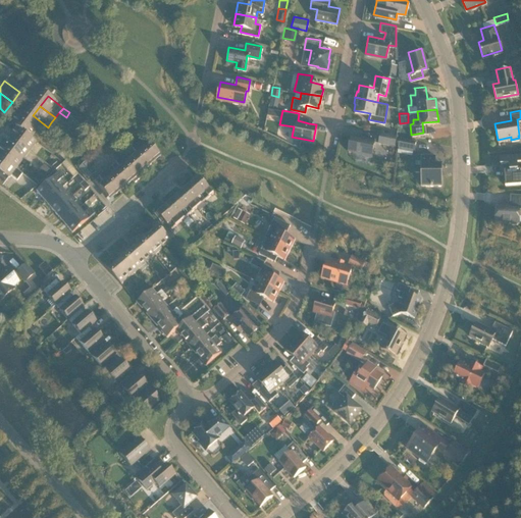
[(33,115),(25,124),(41,137),(44,132),(48,127),(33,115)]
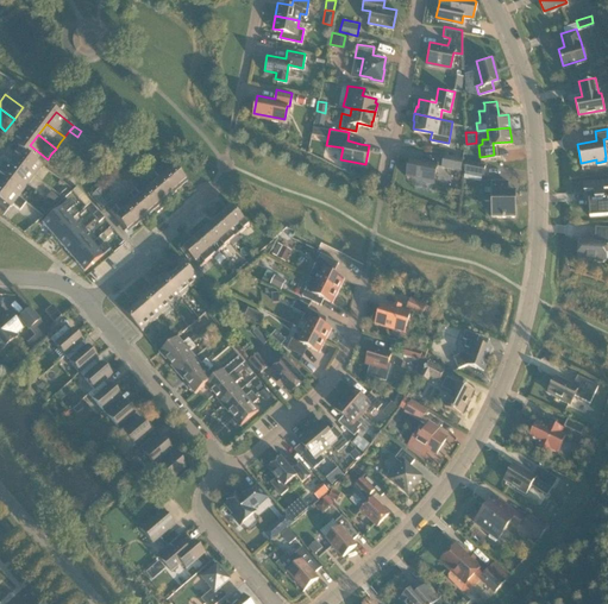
[(60,143),(56,149),(63,155),(67,149),(60,143)]
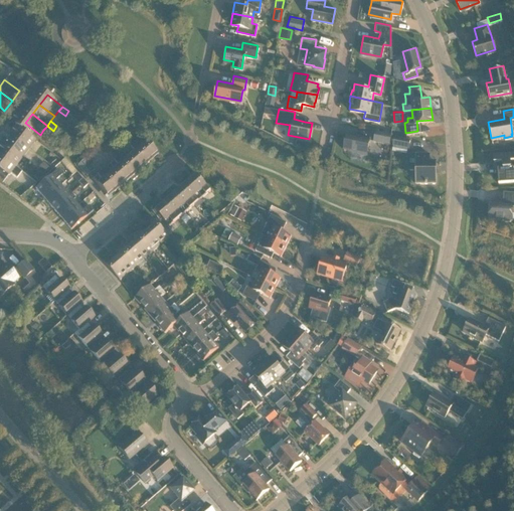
[(25,123),(18,133),(33,144),(37,138),(40,135),(25,123)]
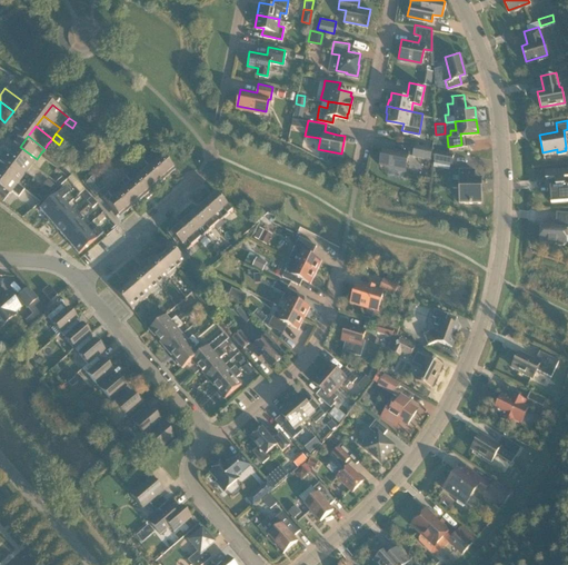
[(411,154),(429,157),(431,146),(414,142),(411,154)]
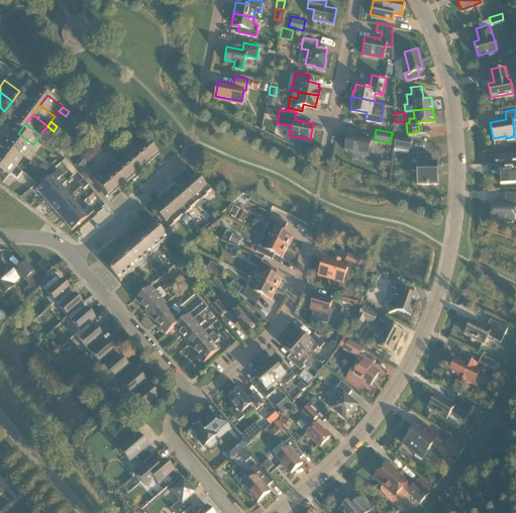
[(43,130),(40,135),(46,140),(50,135),(43,130)]
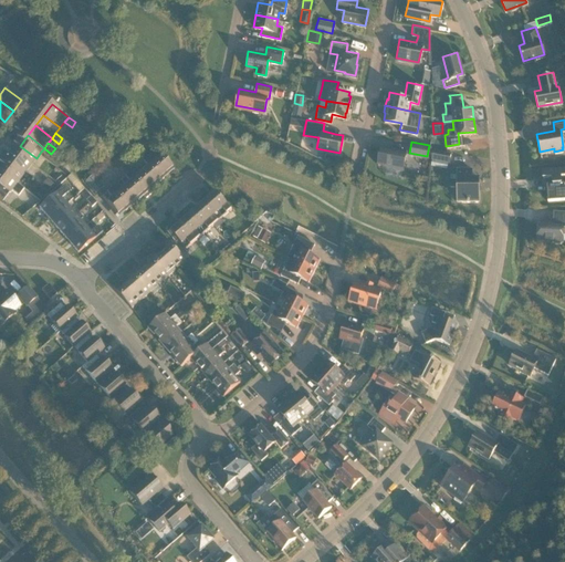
[(146,154),(163,174),(171,165),(155,146),(146,154)]
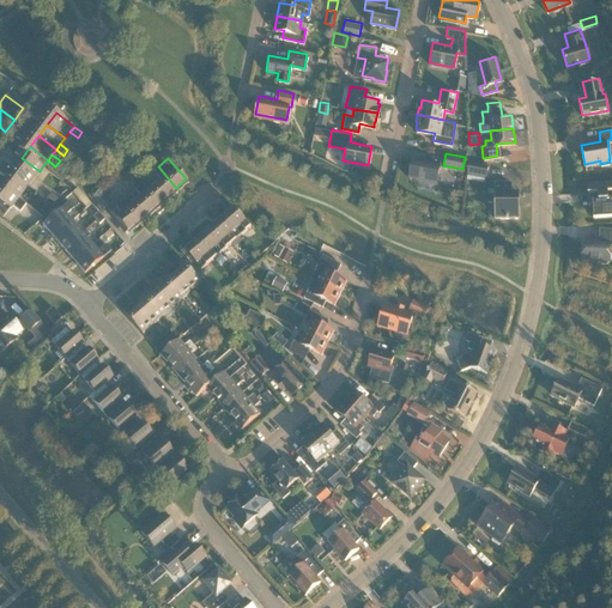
[(412,158),(408,176),(417,177),(417,178),(418,178),(416,187),(434,190),(435,182),(440,162),(420,158),(420,160),(412,158)]
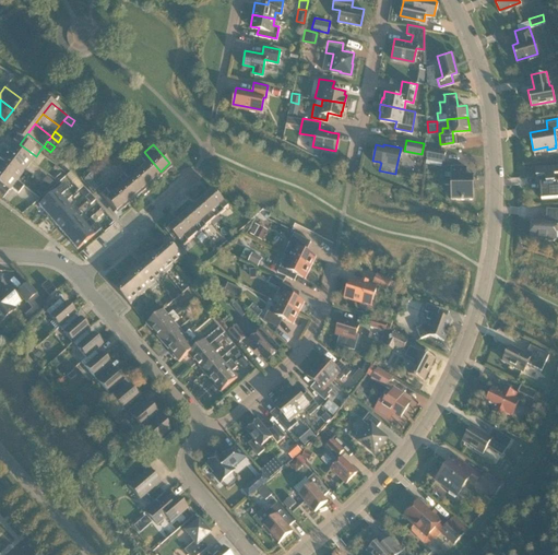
[(44,146),(40,150),(48,155),(50,152),(44,146)]
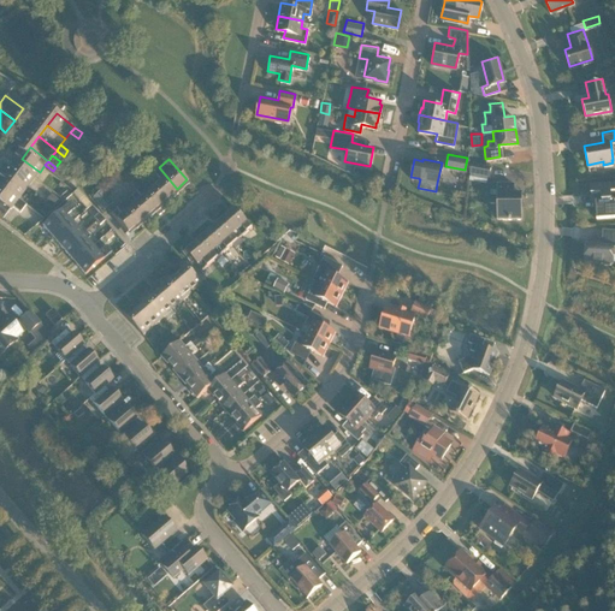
[(490,165),(471,161),(469,170),(488,173),(490,165)]
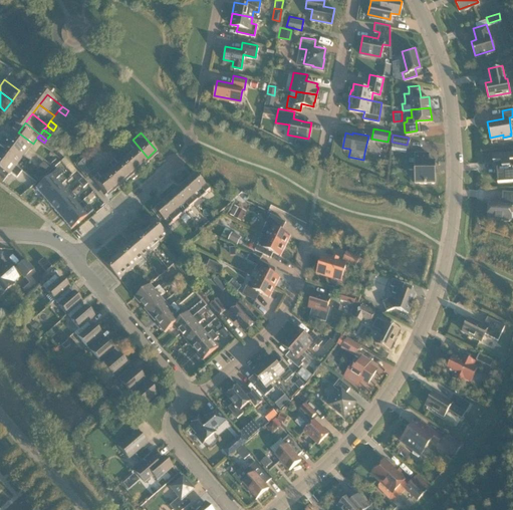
[(12,137),(4,147),(19,158),(22,154),(26,148),(12,137)]
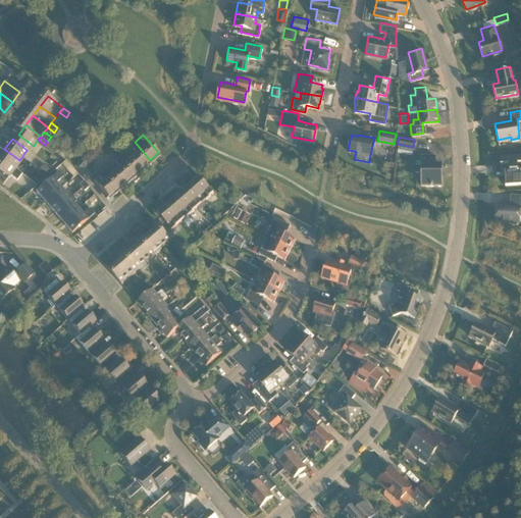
[(142,167),(150,160),(135,142),(125,149),(142,167)]
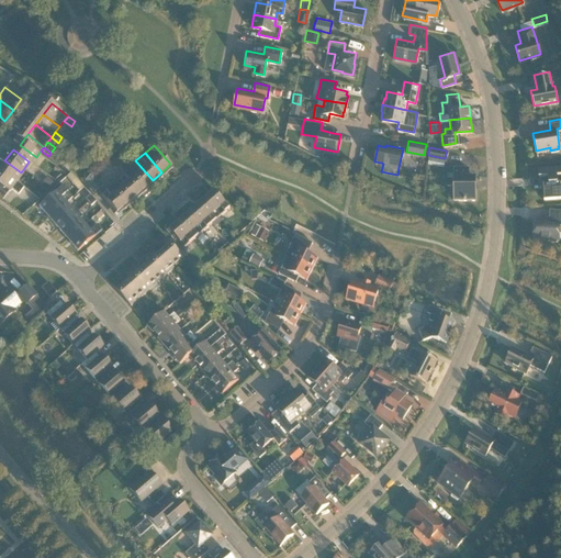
[(428,155),(427,163),(444,166),(445,158),(428,155)]
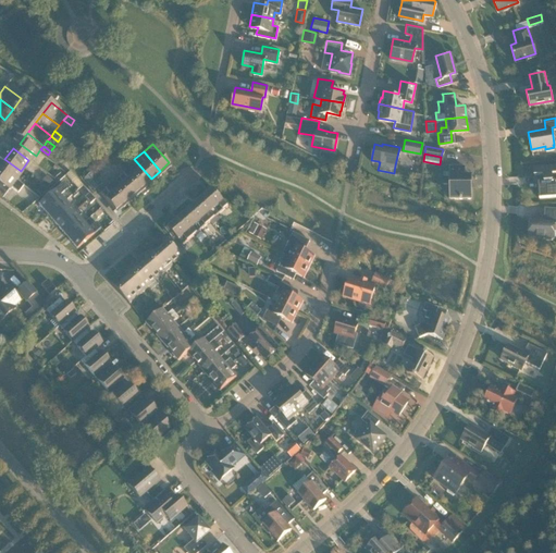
[(141,186),(151,179),(134,159),(125,167),(141,186)]
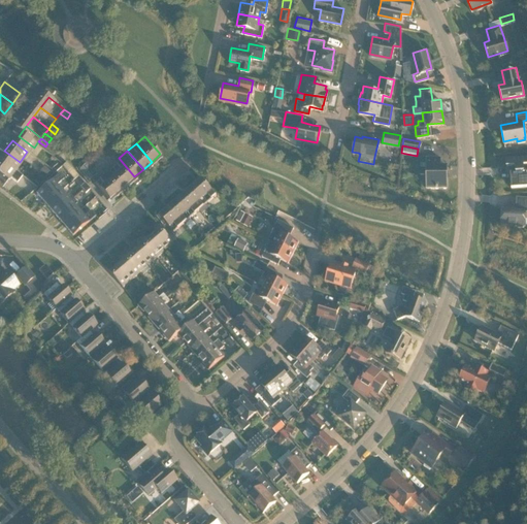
[(523,169),(522,162),(526,161),(526,154),(505,156),(505,163),(515,163),(515,170),(509,170),(511,186),(526,184),(526,172),(526,173),(526,169),(523,169)]
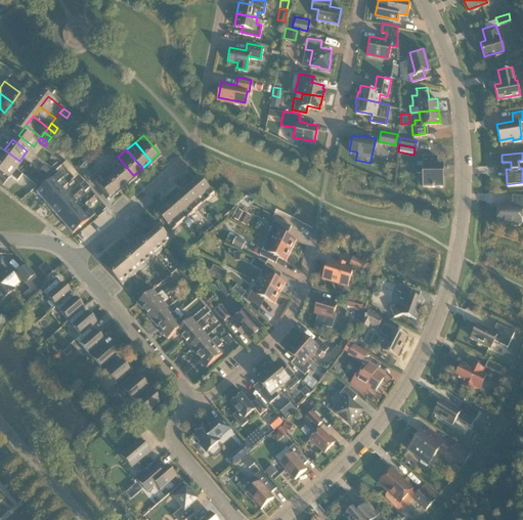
[(423,184),(442,184),(442,163),(436,163),(436,155),(416,155),(416,156),(417,156),(417,170),(426,170),(426,183),(423,184)]
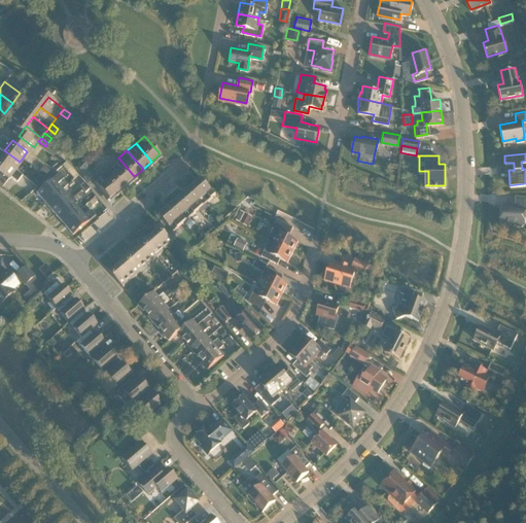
[(23,158),(20,162),(26,166),(29,162),(23,158)]
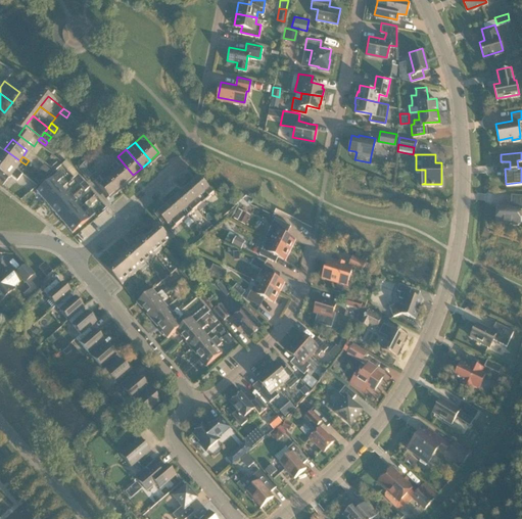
[(125,182),(133,175),(117,156),(109,163),(125,182)]
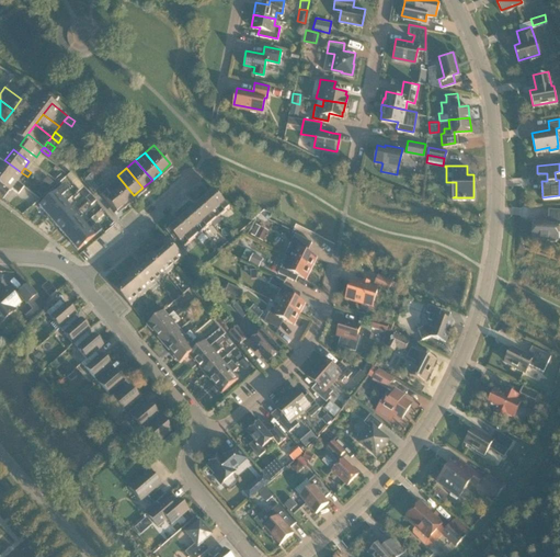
[(69,170),(65,173),(70,180),(76,177),(69,170)]
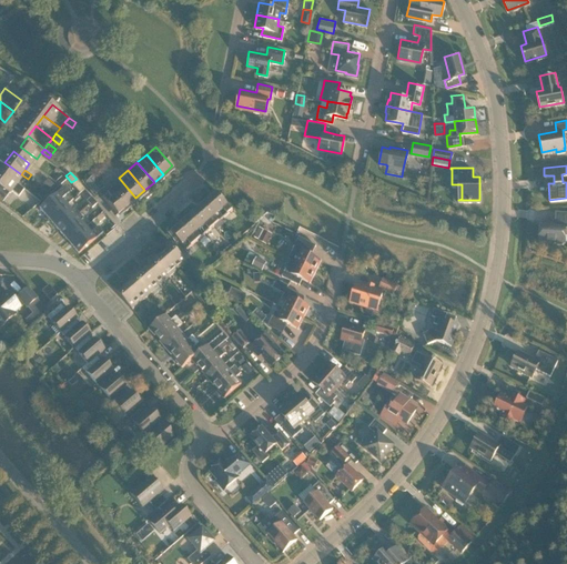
[(103,184),(92,172),(83,179),(94,192),(103,184)]
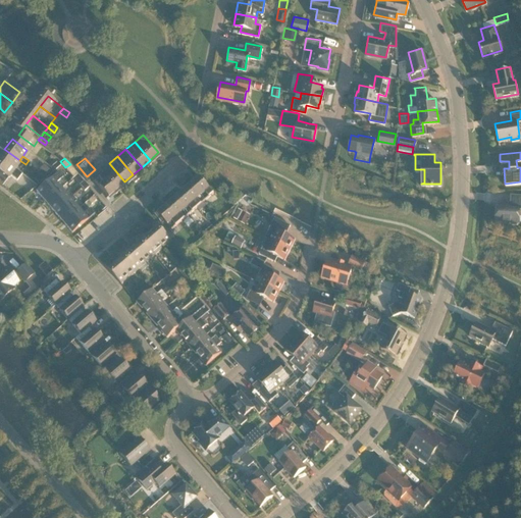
[(44,161),(38,167),(44,172),(50,166),(44,161)]
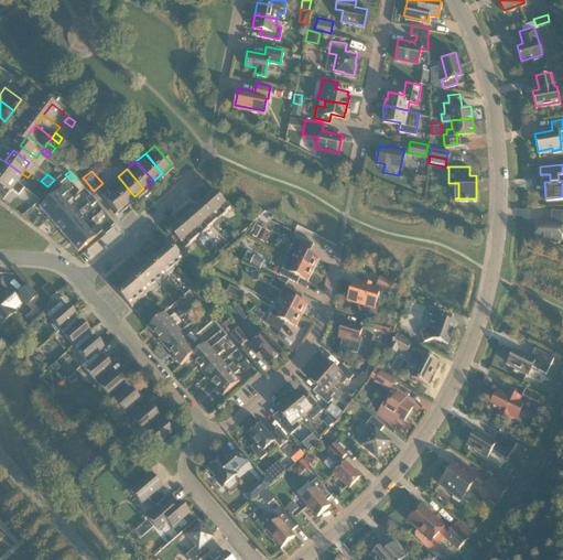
[(126,204),(134,196),(118,176),(109,184),(126,204)]
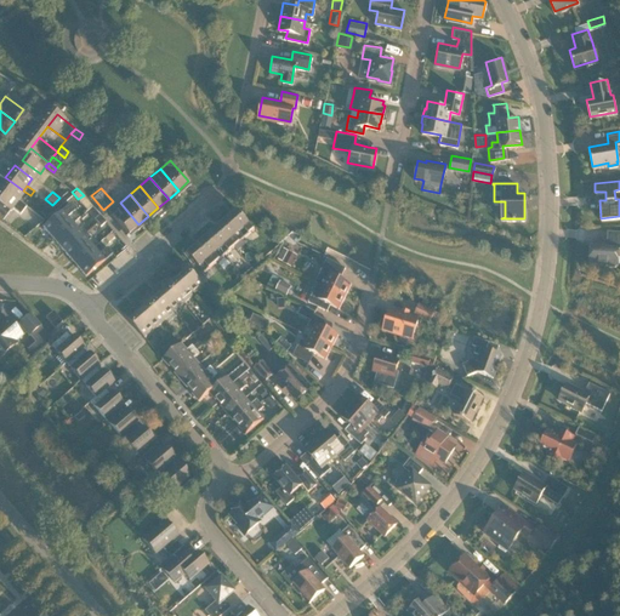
[(69,200),(41,223),(52,235),(72,220),(66,212),(74,205),(69,200)]
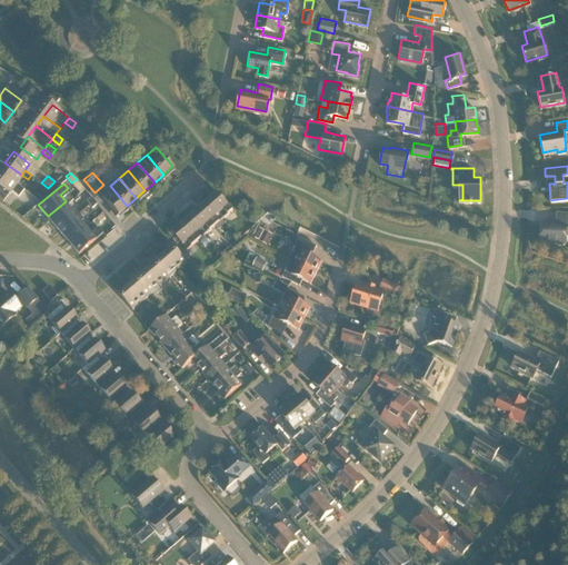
[(118,214),(127,206),(110,186),(101,194),(118,214)]
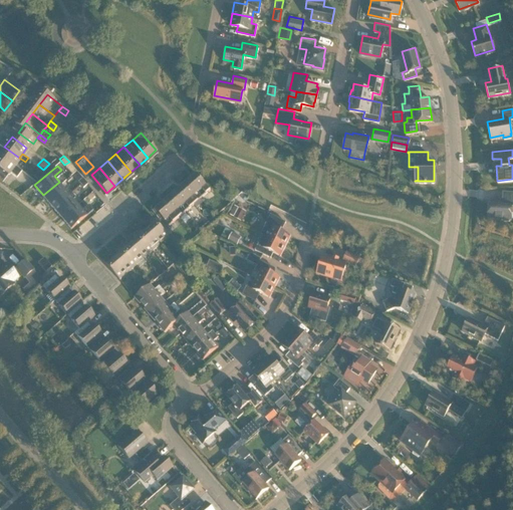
[(187,178),(202,195),(210,188),(195,171),(187,178)]
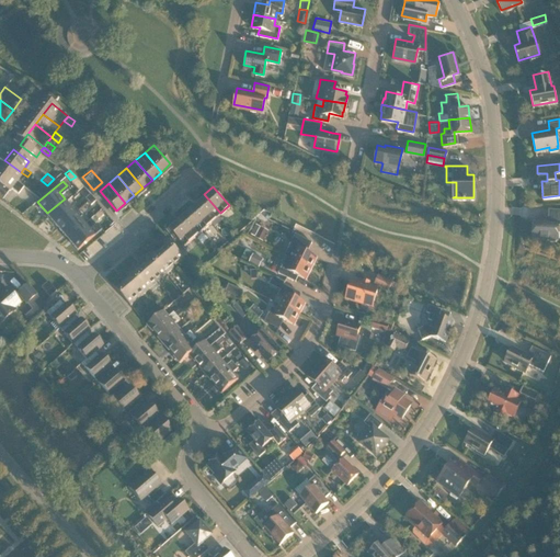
[(196,202),(212,220),(220,213),(204,194),(196,202)]
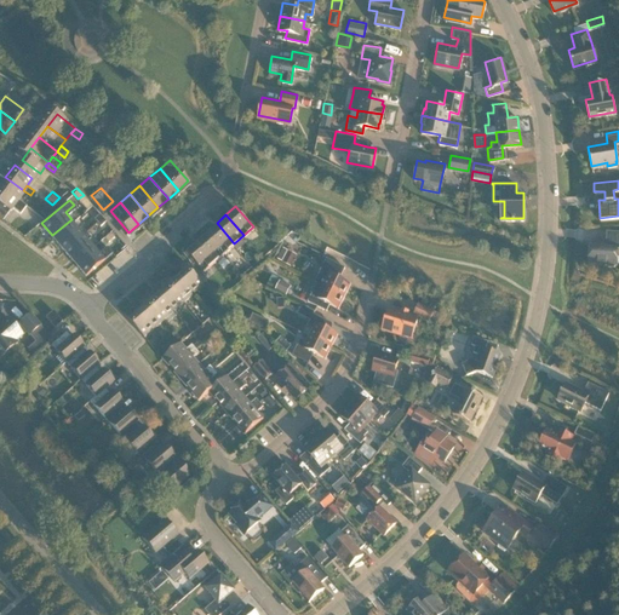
[(72,219),(52,235),(63,247),(85,229),(81,224),(78,226),(72,219)]
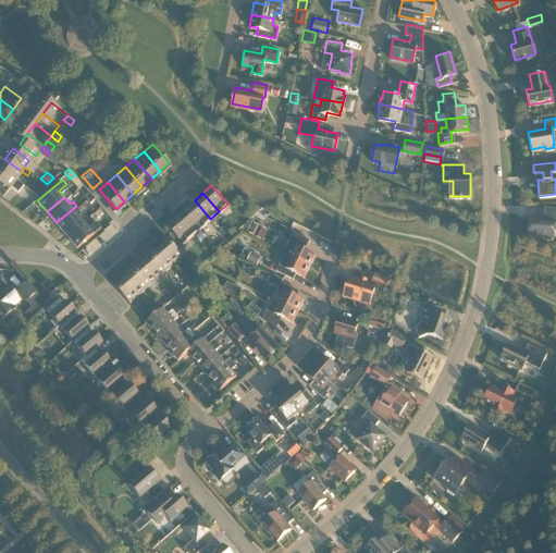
[(200,226),(210,219),(195,200),(185,209),(200,226)]
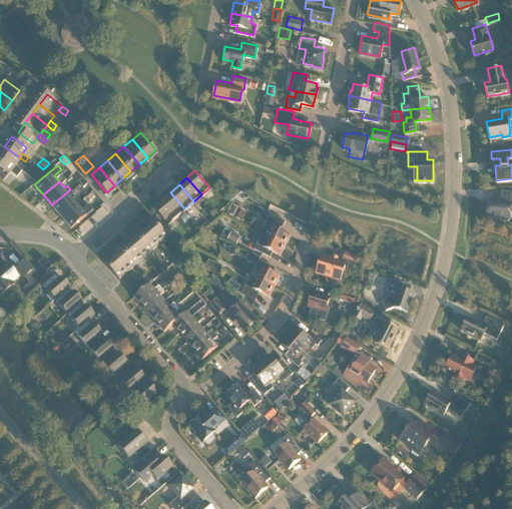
[(511,204),(511,188),(501,188),(500,200),(487,199),(486,215),(500,216),(501,218),(507,218),(508,217),(510,217),(511,204)]
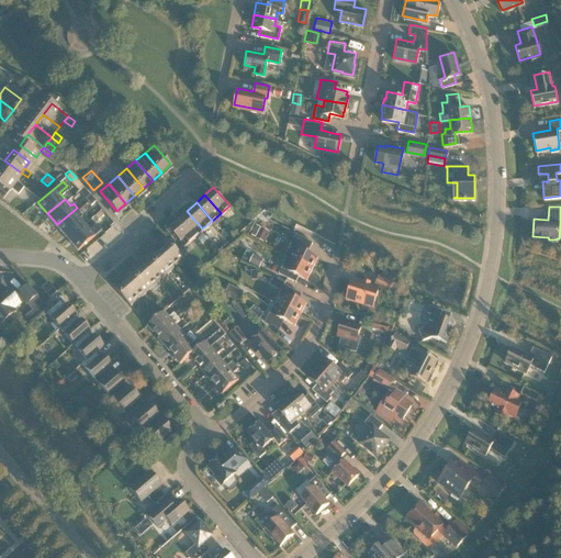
[(77,208),(57,224),(67,236),(85,221),(79,214),(81,212),(77,208)]
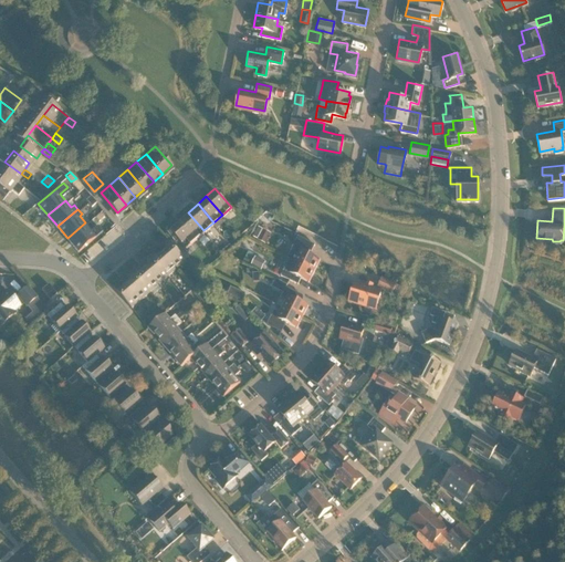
[(100,210),(94,215),(97,219),(103,214),(100,210)]
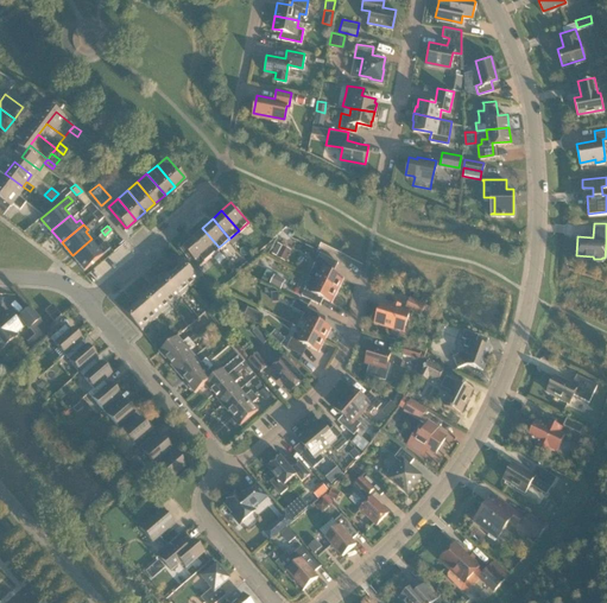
[(209,255),(219,247),(202,228),(193,236),(209,255)]
